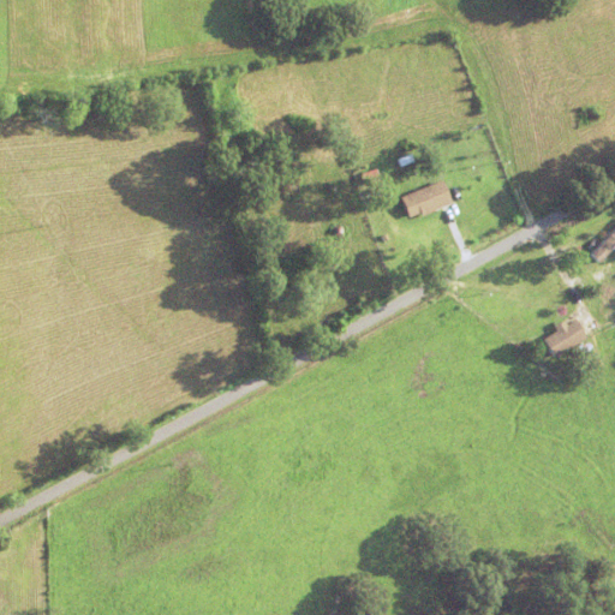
[(396,157),(412,151),(415,161),(400,166),(396,157)]
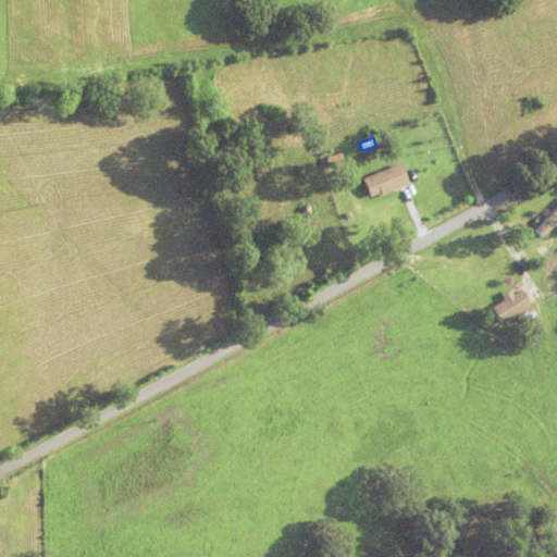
[(381,192),(370,196),(362,177),(400,160),(410,183),(382,195),(381,192)]
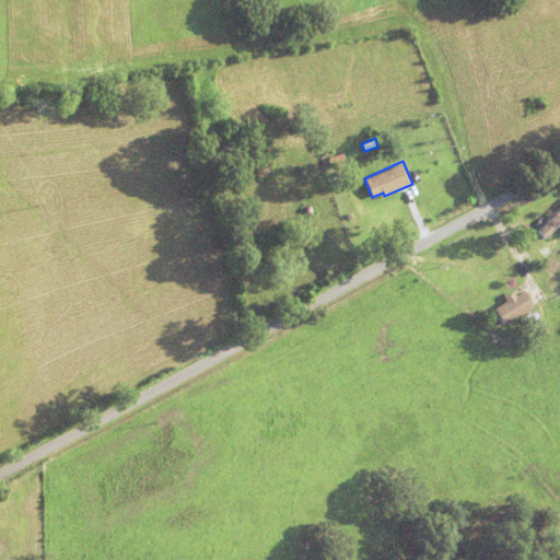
[(535,209),(536,212),(533,214),(532,211),(522,216),(518,209),(523,207),(523,205),(529,201),(531,203),(537,200),(540,207),(535,209)]
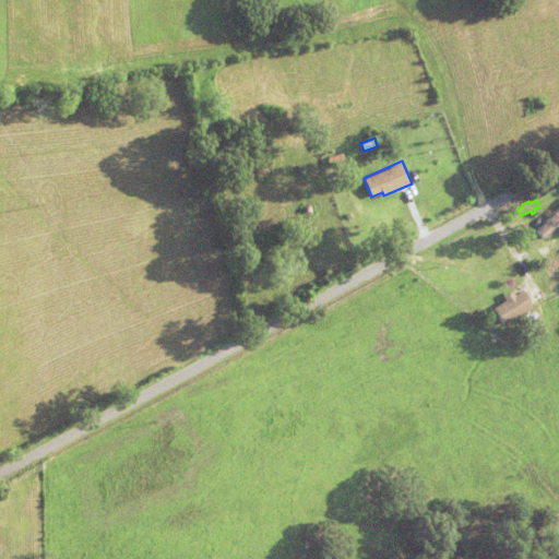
[(537,228),(558,205),(558,223),(546,237),(537,228)]
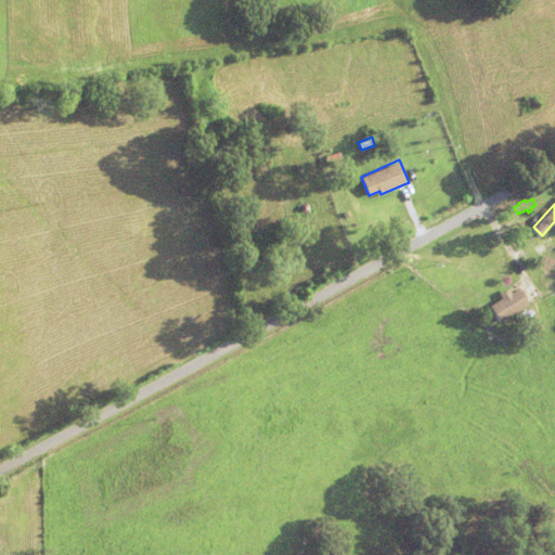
[(539,241),(552,232),(554,236),(554,261),(553,263),(539,241)]
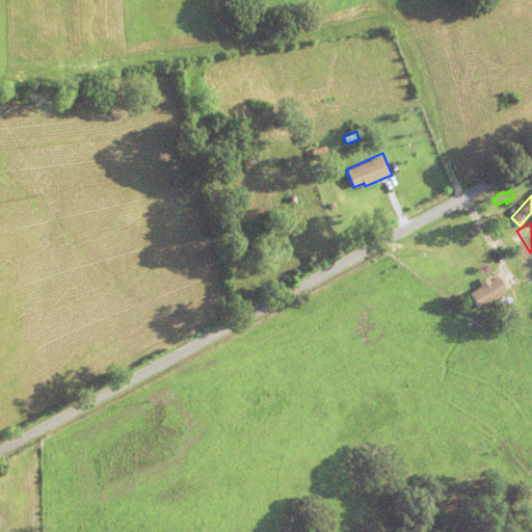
[(480,308),(470,292),(481,285),(479,281),(488,274),(491,278),(498,274),(508,290),(480,308)]
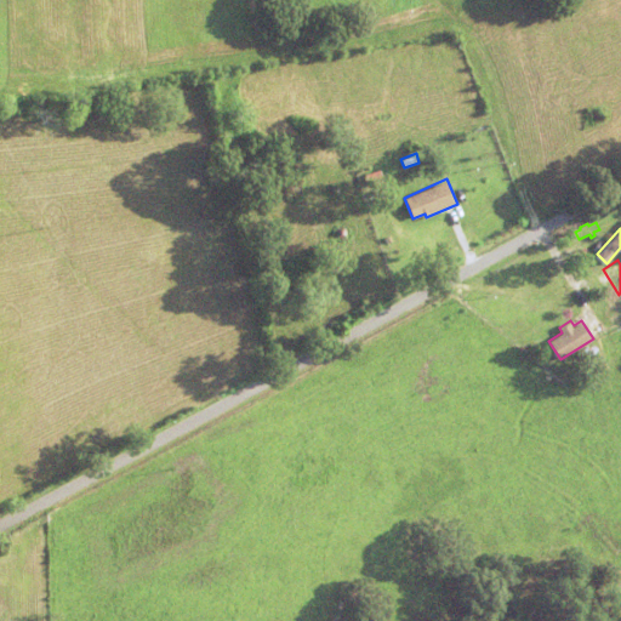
[(584,348),(596,342),(600,352),(587,357),(584,348)]
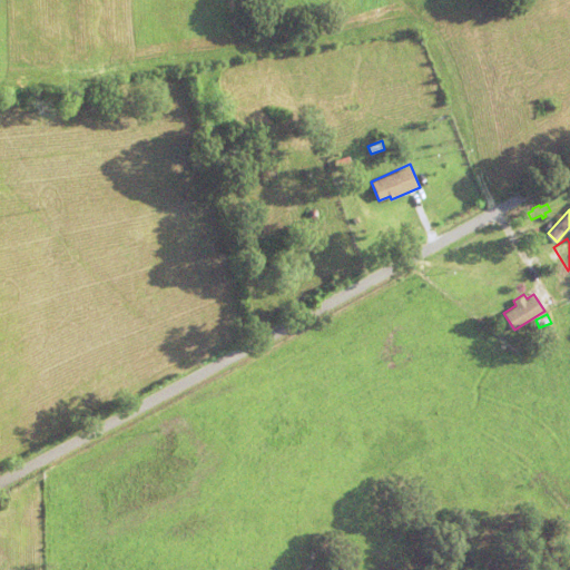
All buildings are outlined.
